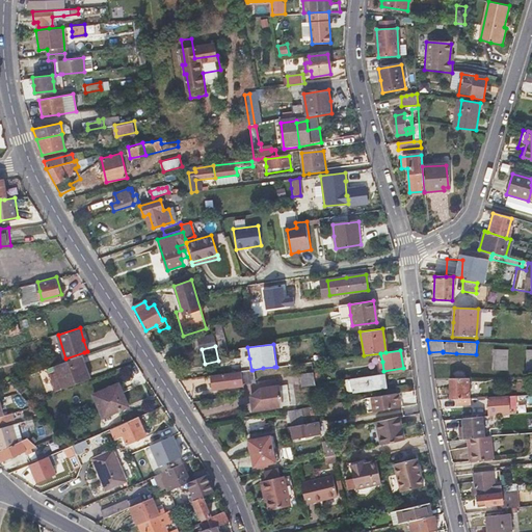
[(507,351),(500,350),(493,350),(490,369),(505,371),(507,351)]
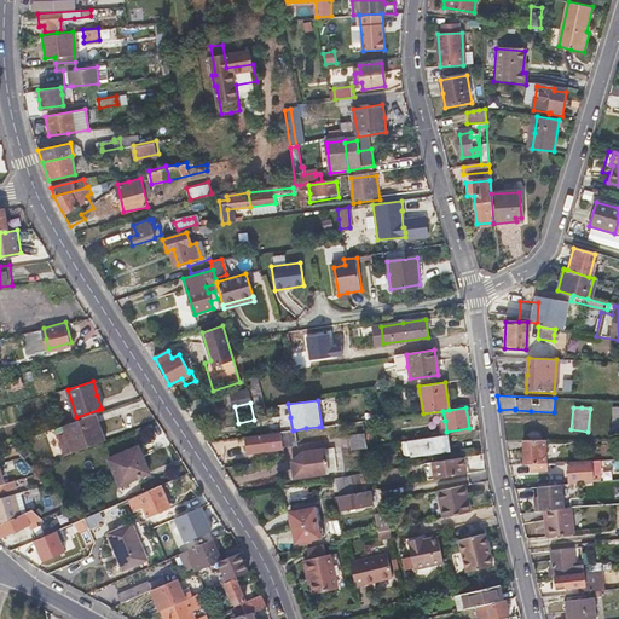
[(69,421),(70,422),(99,412),(98,410),(69,421)]
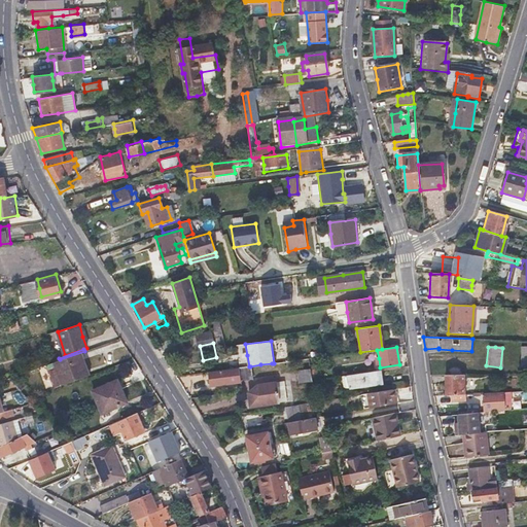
[(84,351),(60,359),(68,382),(93,373),(84,351)]
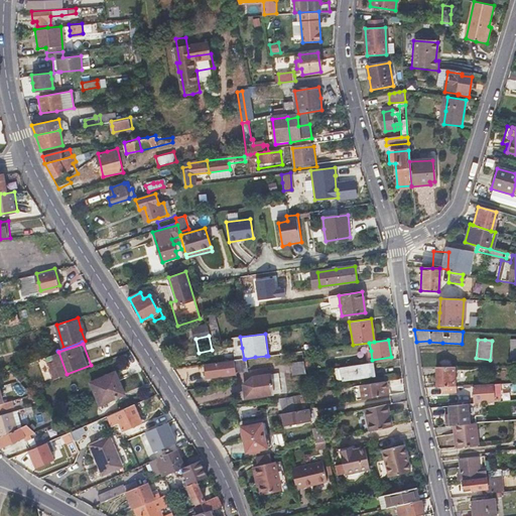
[(50,355),(58,377),(67,374),(58,352),(50,355)]
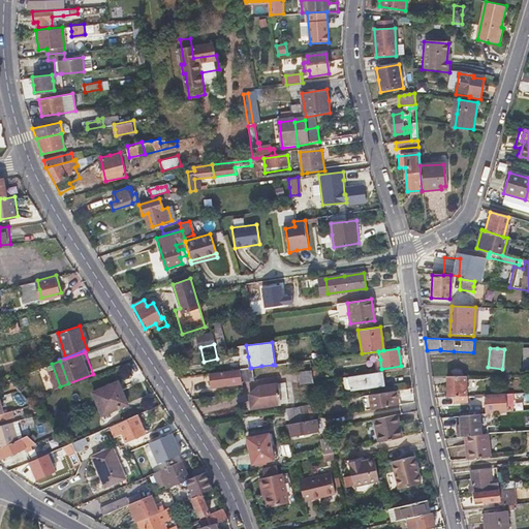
[(274,374),(273,365),(261,366),(262,375),(274,374)]
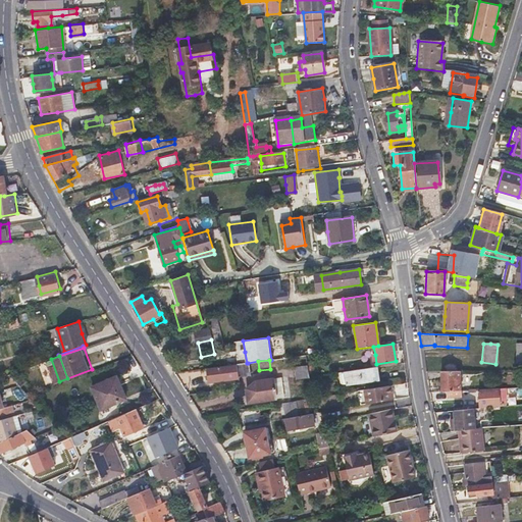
[(250,375),(248,363),(247,363),(236,364),(238,377),(250,375)]
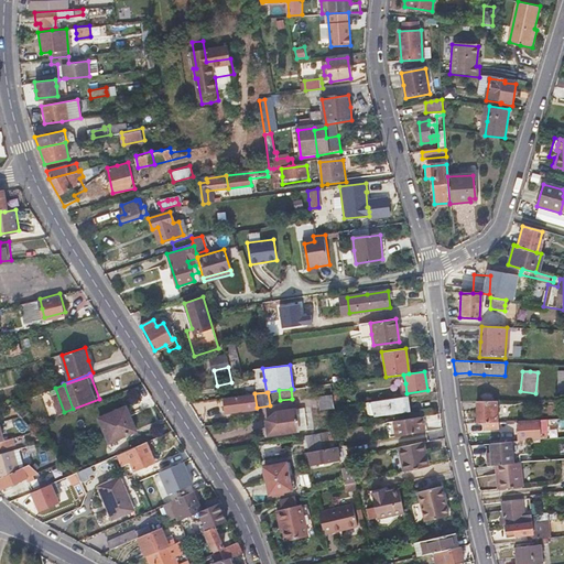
[(255,393),(238,396),(221,398),(225,413),(257,409),(257,408),(255,393)]
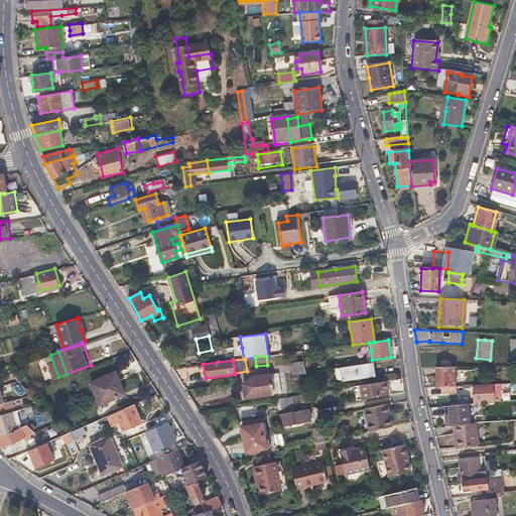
[(304,373),(302,362),(290,363),(291,374),(297,373),(304,373)]
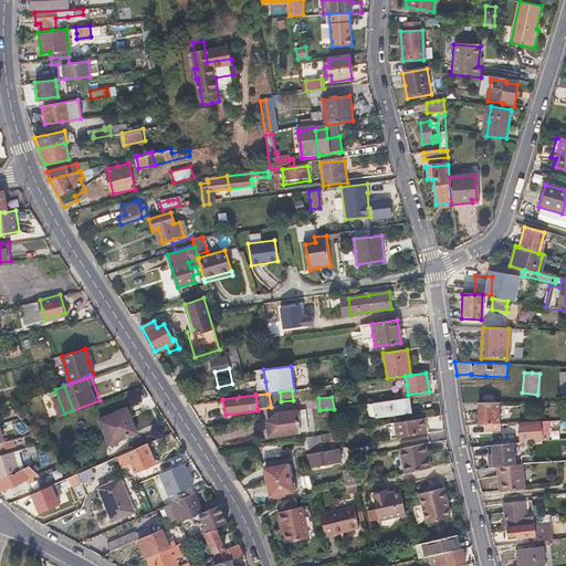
[(375,417),(380,416),(385,415),(386,417),(410,412),(408,398),(371,404),(373,410),(375,417)]
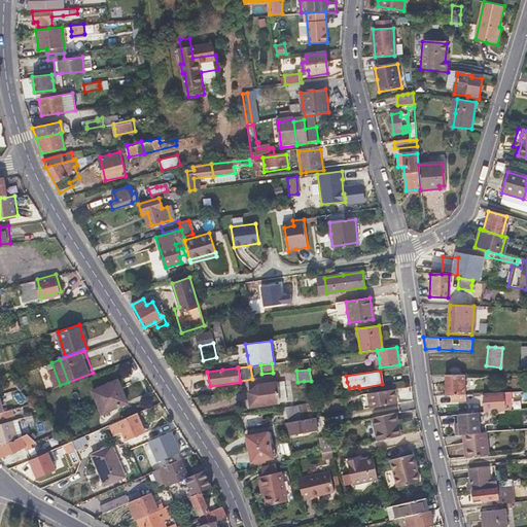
[(448,396),(464,395),(462,374),(443,375),(444,385),(446,385),(447,396),(448,396)]
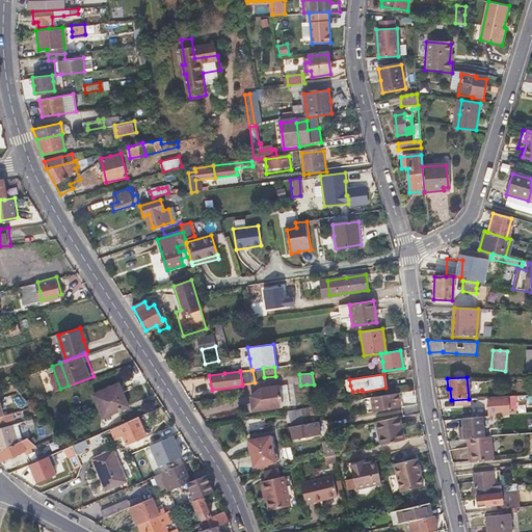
[(7,382),(14,389),(20,395),(27,389),(17,378),(7,382)]
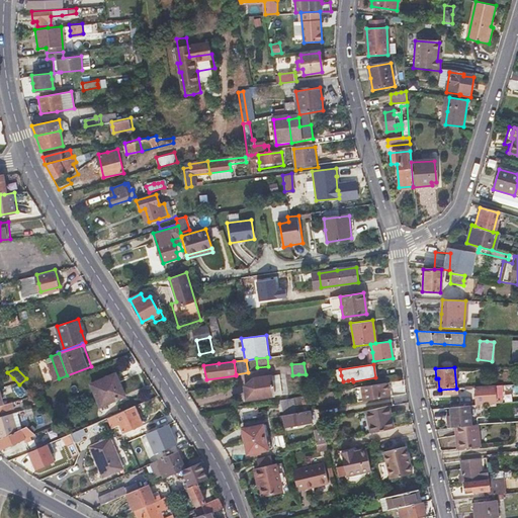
[(90,383),(95,395),(100,406),(123,396),(113,373),(90,383)]
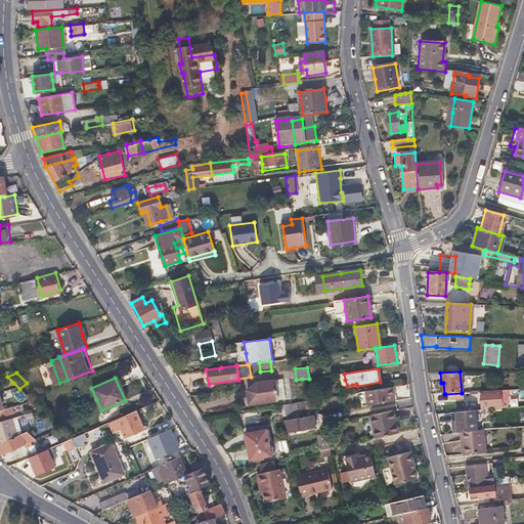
[(302,379),(304,387),(305,394),(311,393),(309,379),(302,379)]
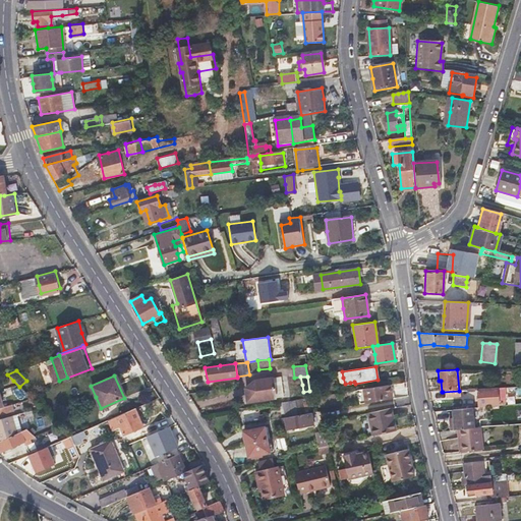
[(253,381),(253,382),(253,383),(245,388),(246,402),(282,396),(280,383),(273,384),(272,378),(253,381)]
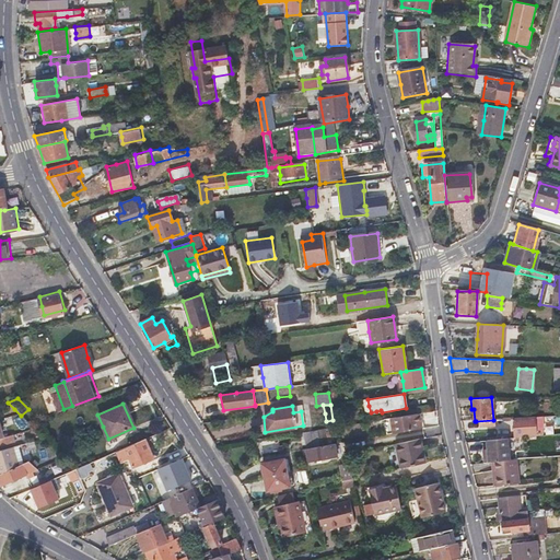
[(392,434),(406,432),(420,430),(417,413),(389,418),(392,434)]
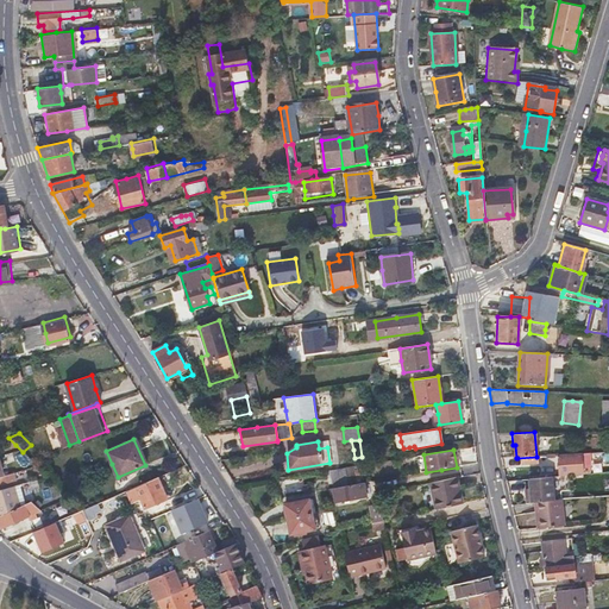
[(416,456),(420,473),(426,472),(424,454),(416,456)]
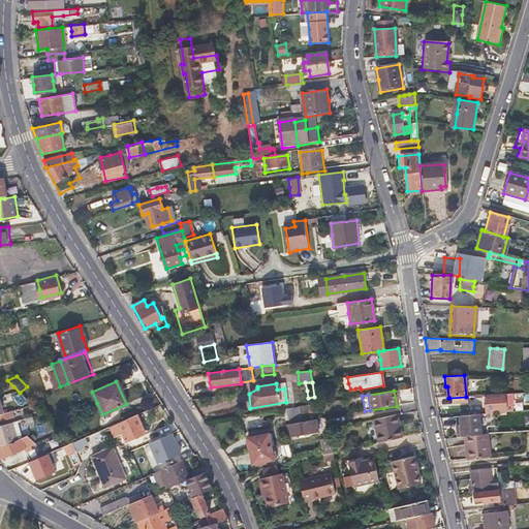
[(485,396),(485,405),(486,413),(506,411),(504,395),(485,396)]
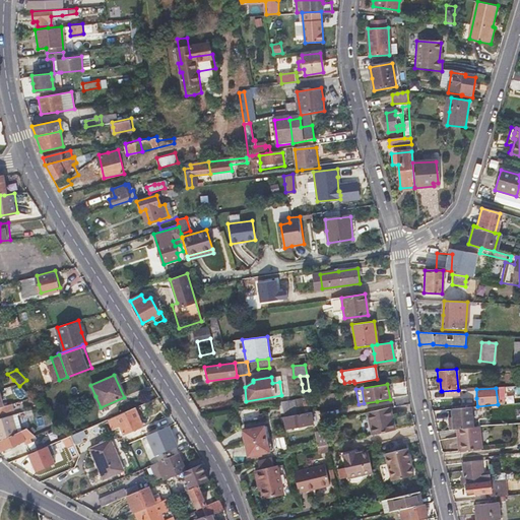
[(283,417),(302,414),(304,414),(302,398),(280,401),(283,417)]
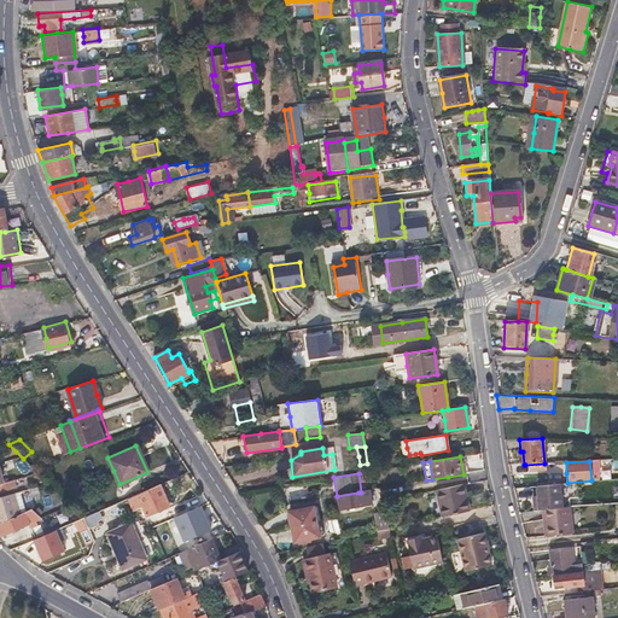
[(130,508),(135,506),(140,505),(145,514),(167,505),(157,484),(127,497),(130,508)]
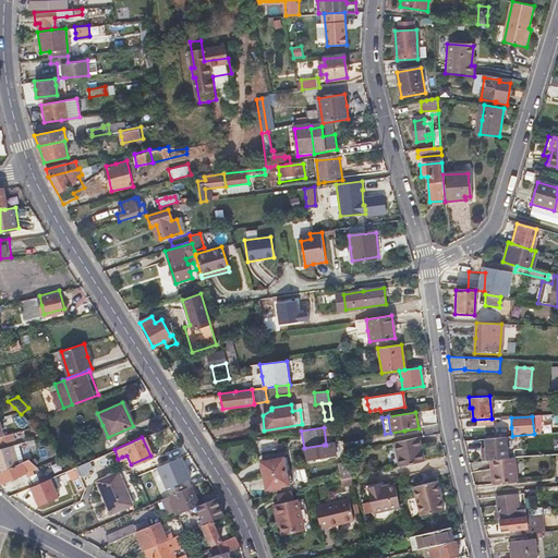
[(488,461),(507,460),(505,437),(484,439),(486,462),(488,461)]
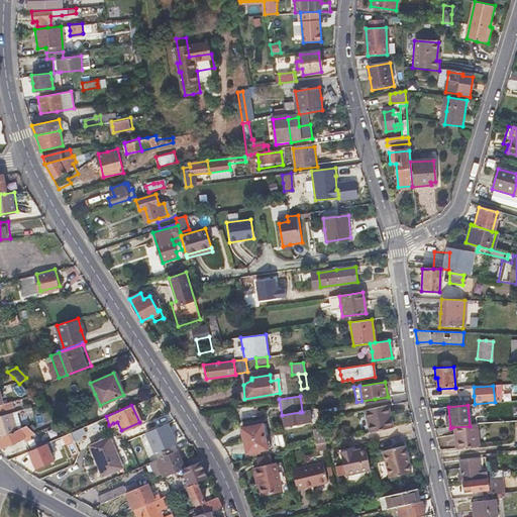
[(391,428),(389,417),(386,407),(365,411),(369,433),(391,428)]
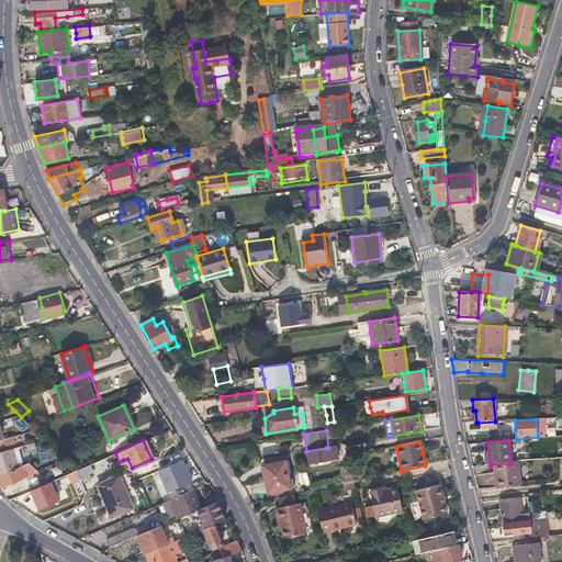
[(0,450),(0,473),(18,467),(12,447),(0,450)]
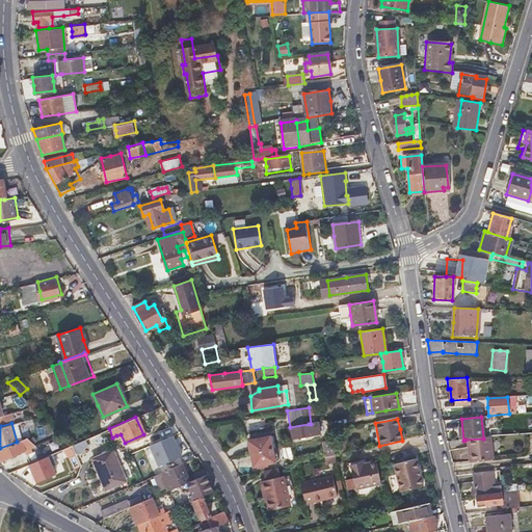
[(311,424),(309,424),(290,427),(293,440),(318,434),(316,423),(311,424)]
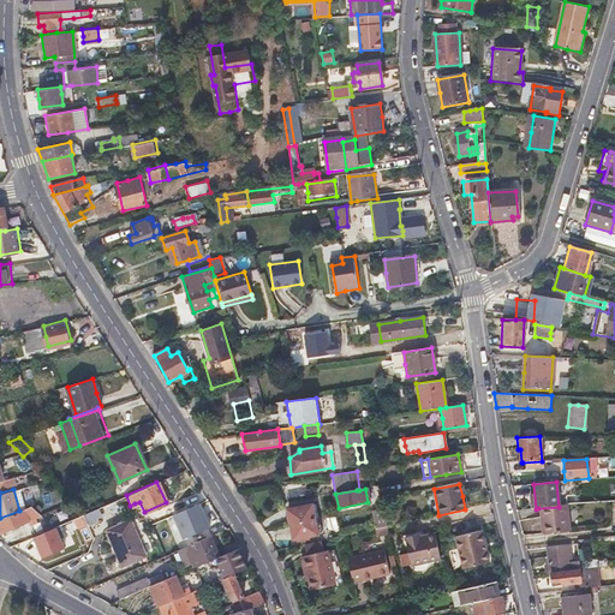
[(175,539),(177,542),(214,527),(204,502),(153,523),(161,544),(175,539)]
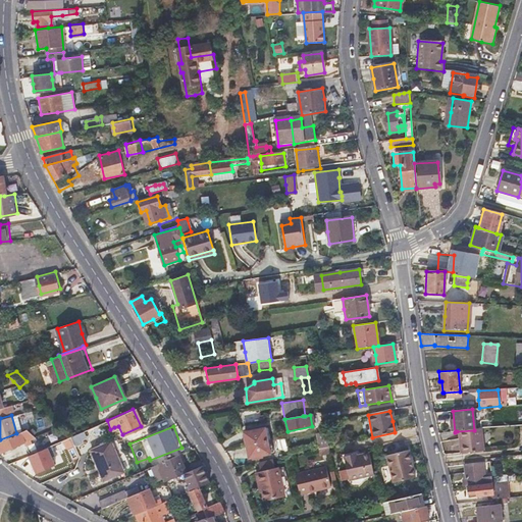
[(27,428),(16,433),(0,439),(0,453),(36,438),(27,428)]
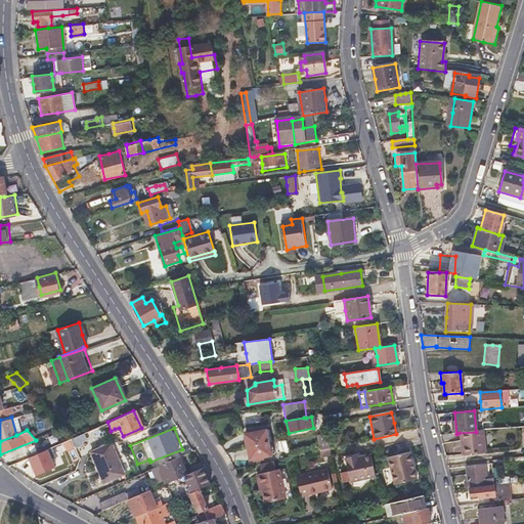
[(245,435),(248,447),(270,442),(268,430),(245,435)]
